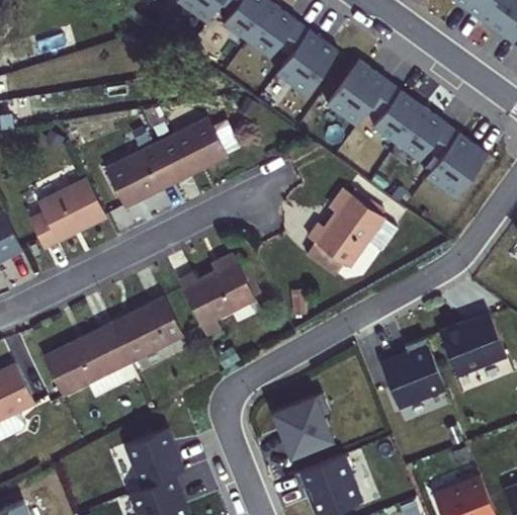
[(9,14),(18,0),(7,0),(1,8),(9,14)]
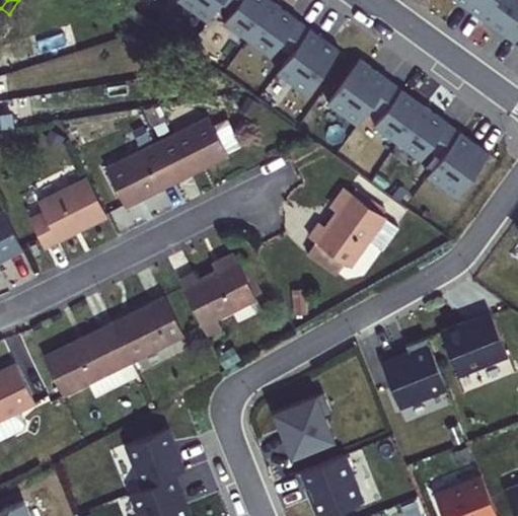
[(178,0),(177,3),(207,24),(221,5),(232,14),(223,25),(271,60),(279,49),(291,57),(277,76),(306,97),(339,53),(309,31),(308,32),(297,23),(298,23),(266,0),(178,0)]
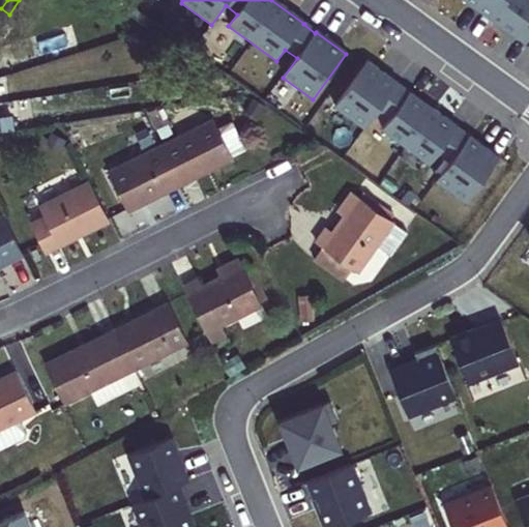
[(528,49),(528,0),(463,0),(517,40),(518,39),(528,47),(528,49)]
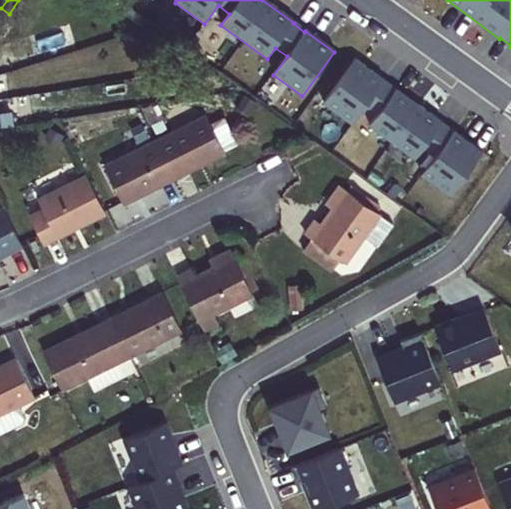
[(3,22),(9,14),(1,8),(0,9),(0,29),(4,23),(3,22)]
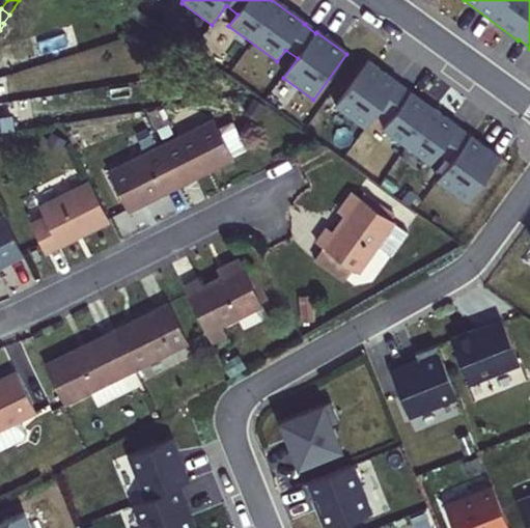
[(398,86),(368,63),(335,109),(365,132),(380,112),(391,120),(383,133),(430,168),(439,156),(451,164),(437,184),(467,205),(500,161),(470,138),(469,139),(457,131),(458,130),(410,94),(410,95),(398,87),(398,86)]
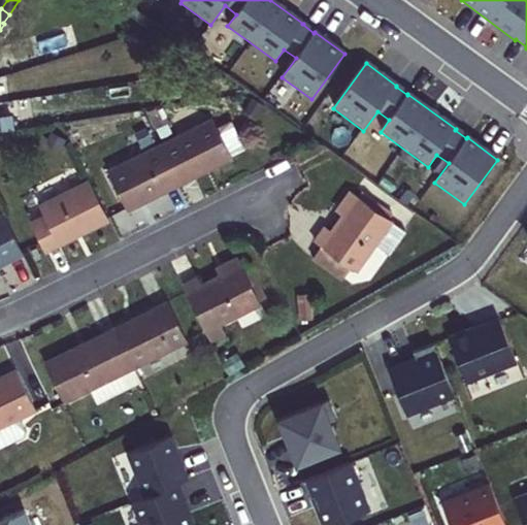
[(160,149),(179,187),(231,161),(230,159),(244,152),(230,124),(217,131),(212,123),(160,149)]
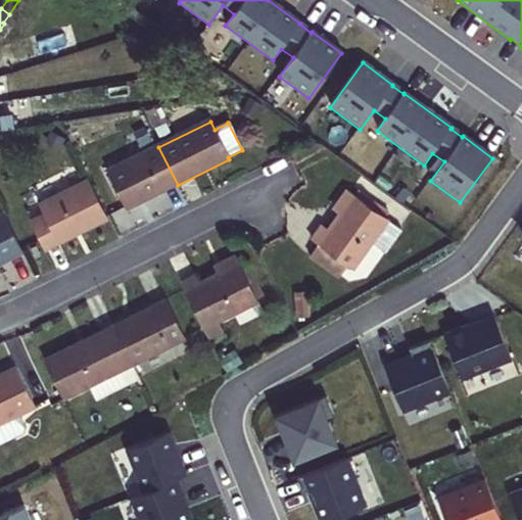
[(126,210),(178,185),(158,147),(105,174),(126,210)]
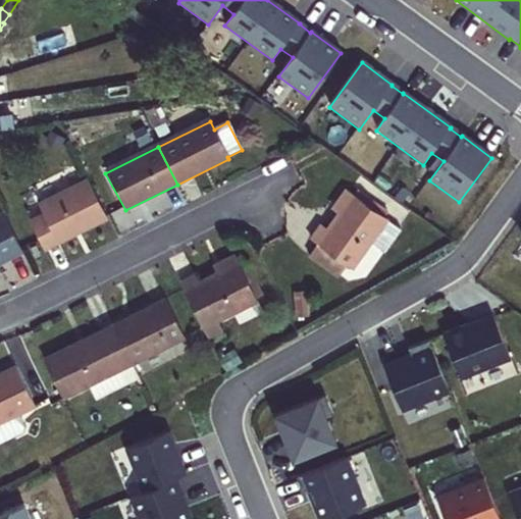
[(30,223),(44,251),(108,220),(89,183),(39,207),(44,216),(30,223)]
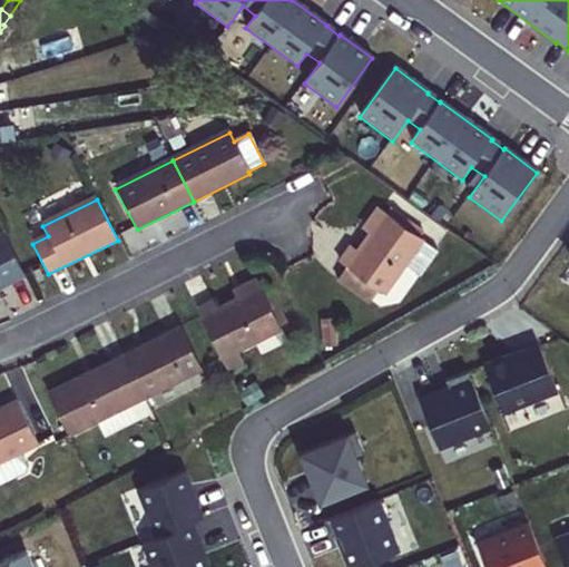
[(357,253),(352,248),(341,264),(347,270),(379,292),(385,296),(405,267),(420,277),(438,253),(379,209),(368,225),(374,230),(370,236),(357,253)]
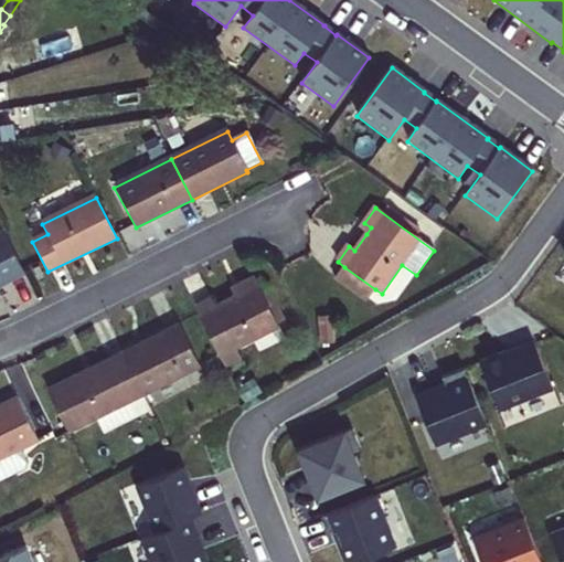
[(366,234),(371,228),(364,223),(360,229),(366,234)]
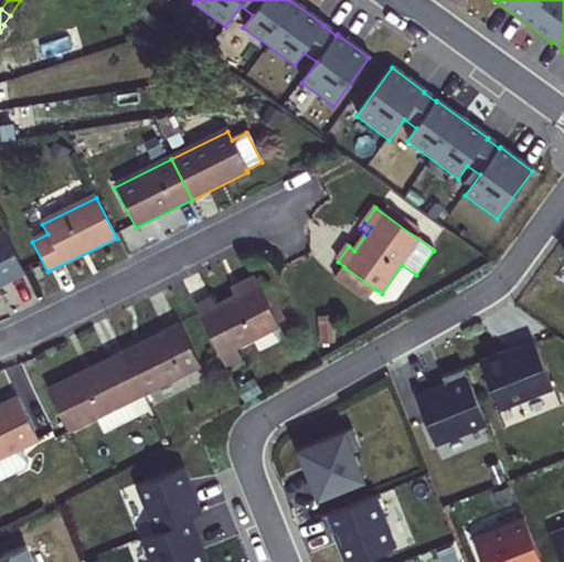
[(0,236),(0,287),(24,275),(4,234),(0,236)]
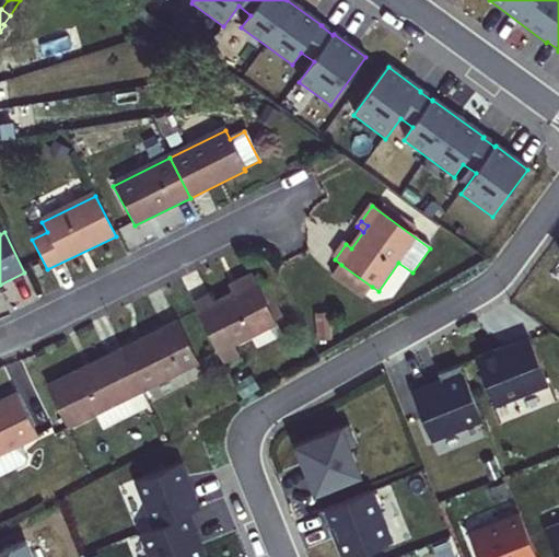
[(372,287),(341,265),(333,277),(363,299),(372,287)]
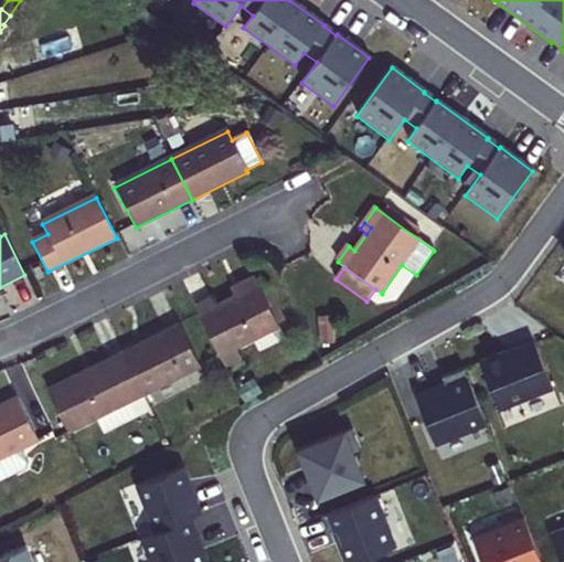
[(244,295),(235,298),(214,309),(211,303),(195,309),(199,316),(220,358),(280,328),(255,279),(240,287),(244,295)]
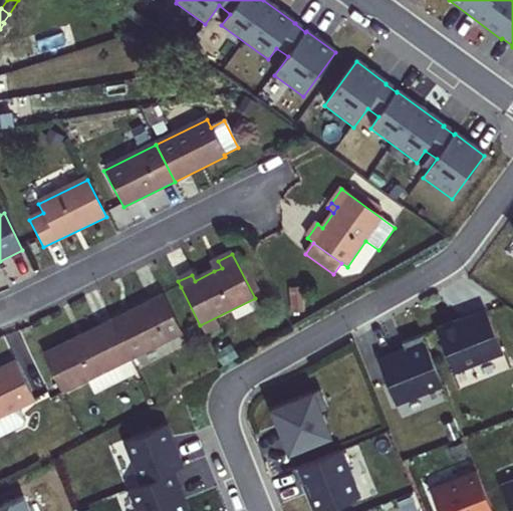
[(214,271),(222,268),(218,261),(211,265),(214,271)]
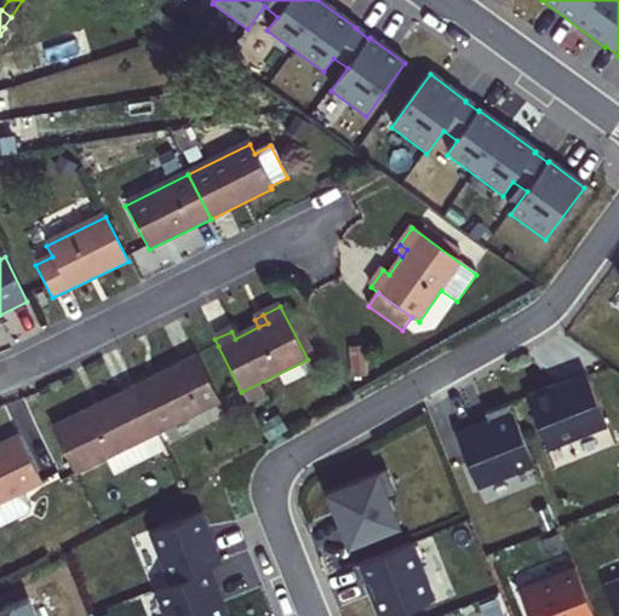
[(196,357),(136,387),(159,433),(219,403),(196,357)]
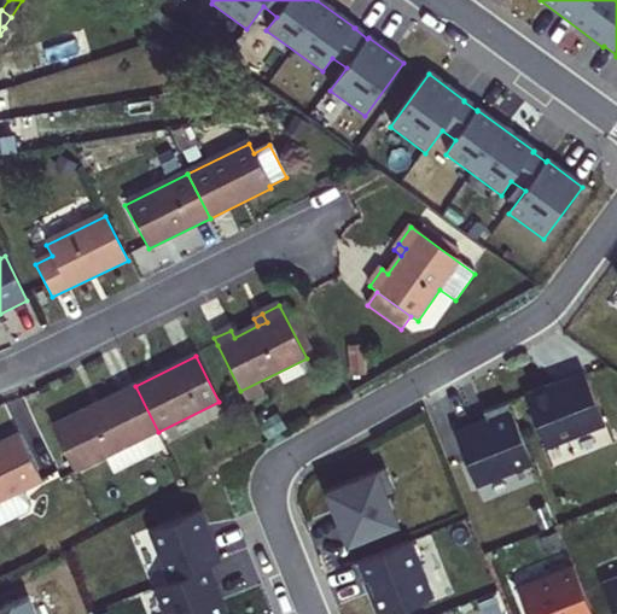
[(605,427),(585,376),(554,389),(553,386),(524,398),(546,451),(605,427)]
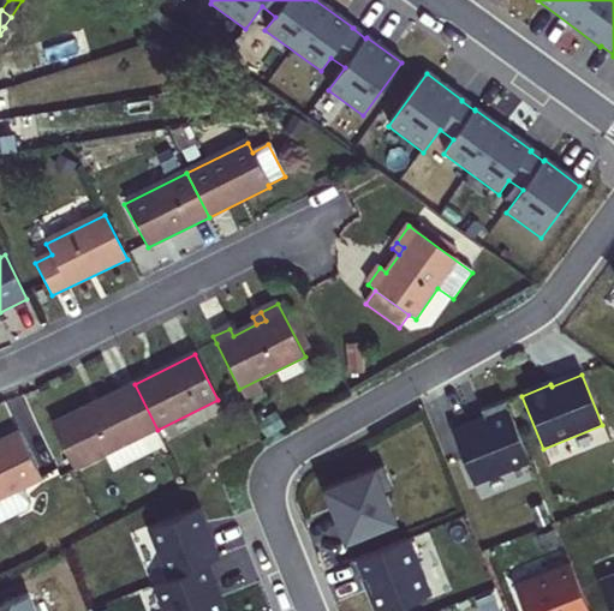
[(135,384),(51,425),(75,472),(158,430),(135,384)]
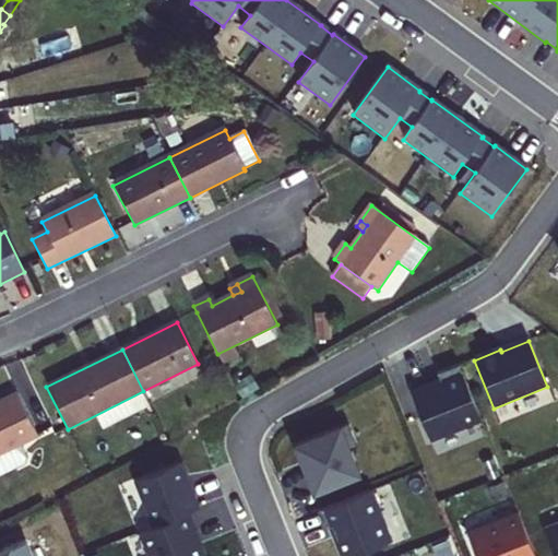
[(461,375),(416,393),(436,441),(482,423),(461,375)]
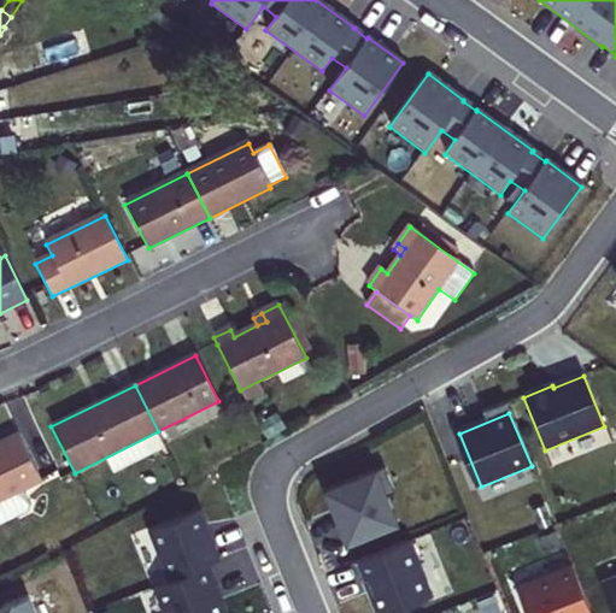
[(19,435),(0,444),(0,501),(21,491),(42,481),(19,435)]
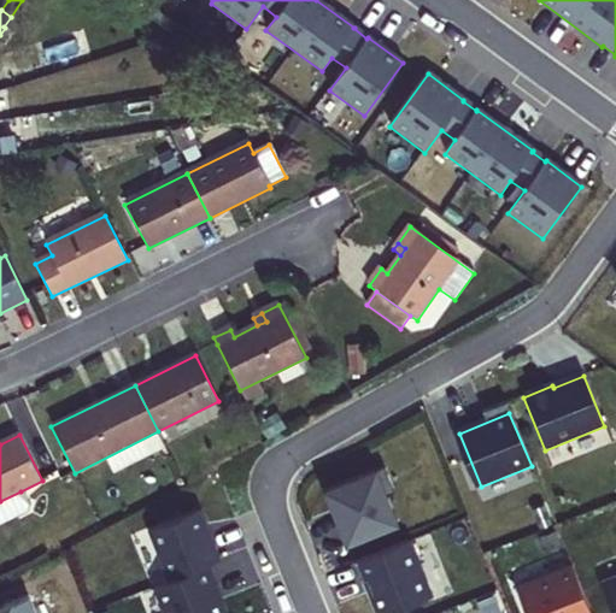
[(376,478),(326,500),(348,553),(399,531),(376,478)]
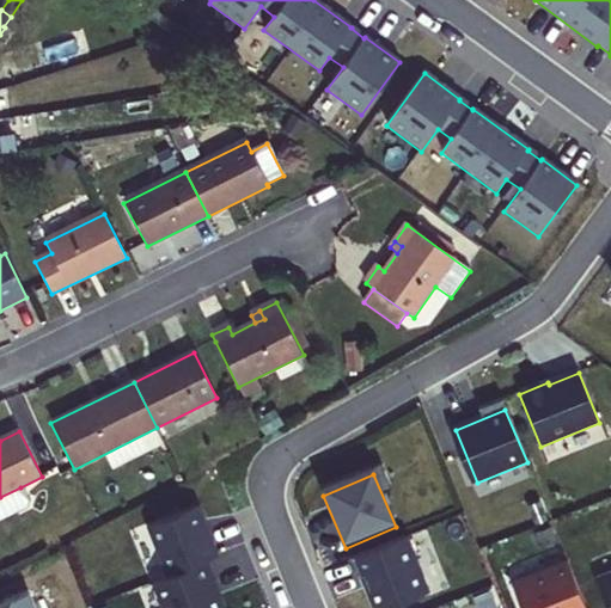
[(20,487),(0,497),(0,519),(24,508),(26,499),(20,487)]
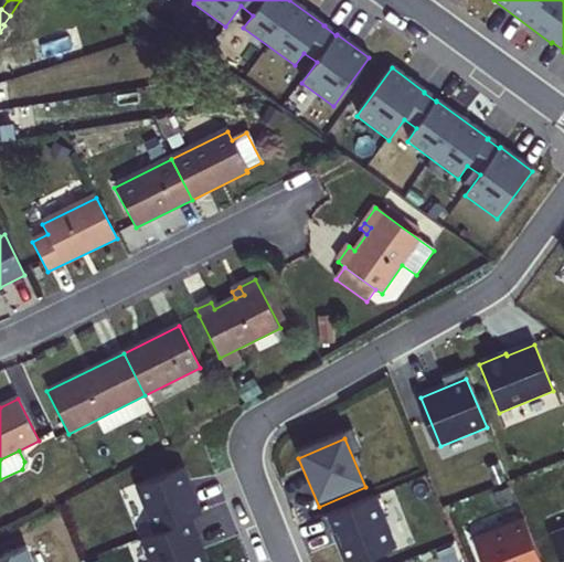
[(179,464),(134,483),(153,531),(200,512),(179,464)]
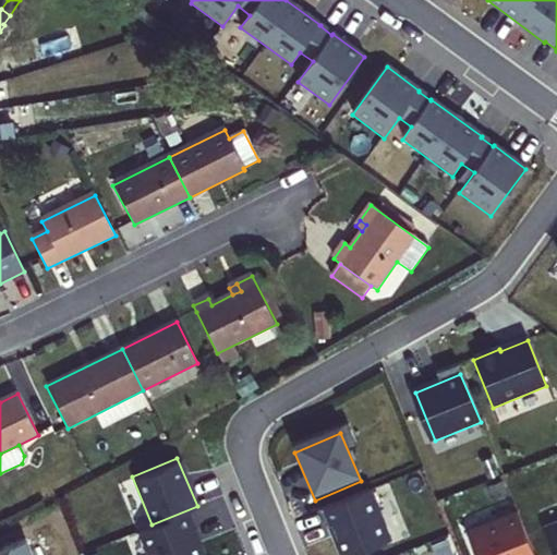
[(372,494),(327,513),(344,554),(361,554),(392,542),(372,494)]
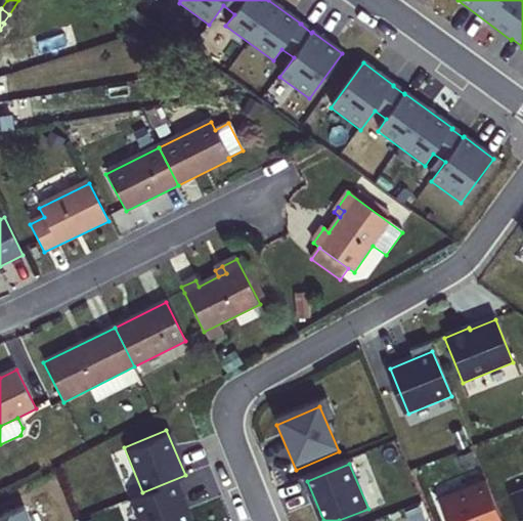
[(174,481),(130,498),(139,520),(187,520),(178,498),(180,497),(174,481)]
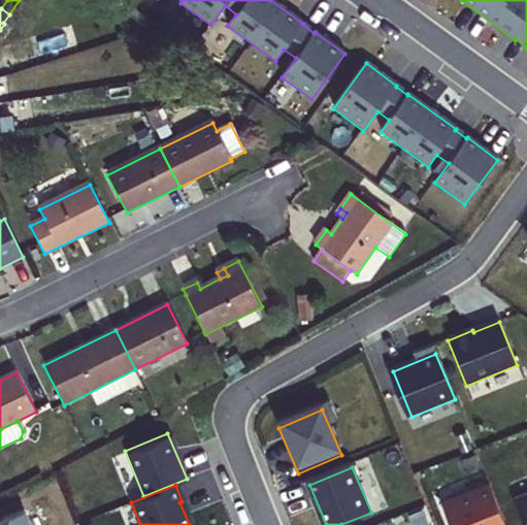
[(504,524),(489,487),(441,505),(449,524),(504,524)]
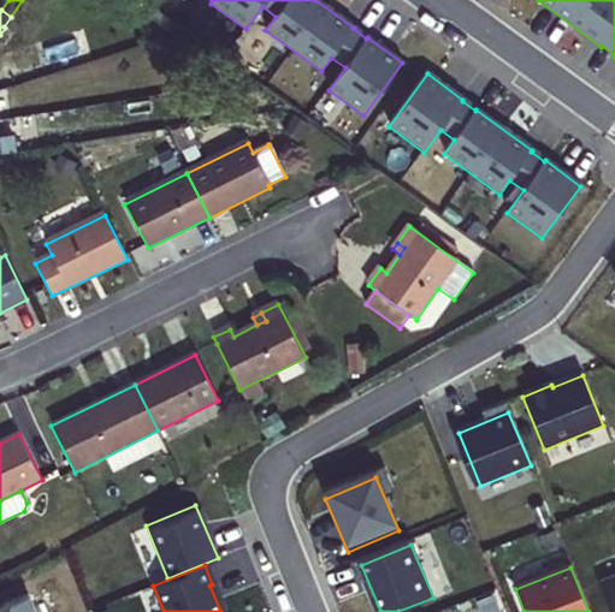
[(614,577),(599,584),(610,611),(614,611),(614,577)]
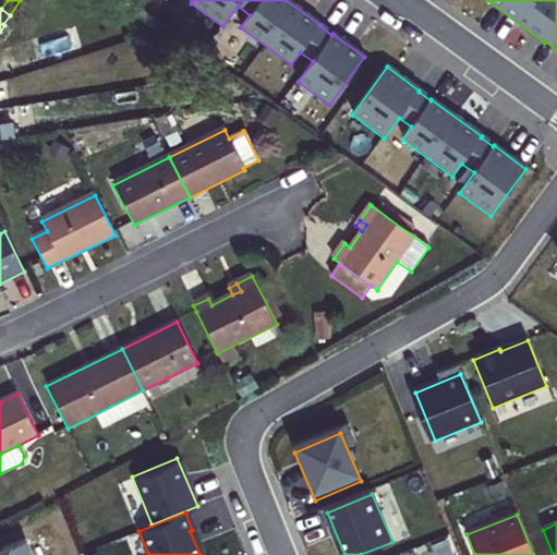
[(32,554),(26,541),(0,551),(0,554),(32,554)]
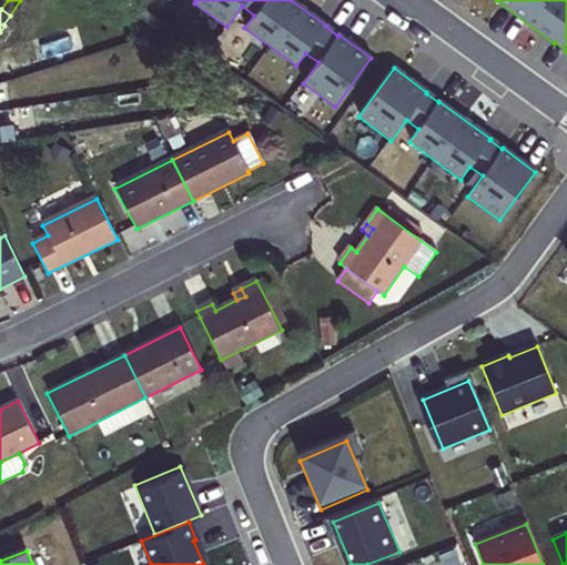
All buildings are outlined.
